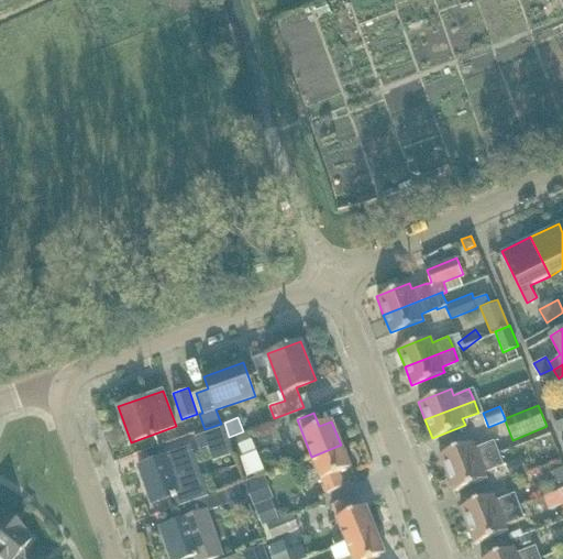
[(195,436),(198,449),(208,446),(212,460),(229,455),(220,428),(195,436)]
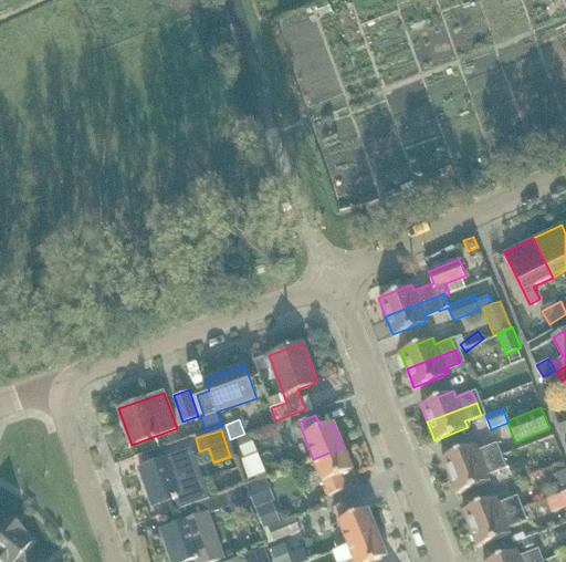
[(233,439),(241,458),(258,451),(250,433),(233,439)]
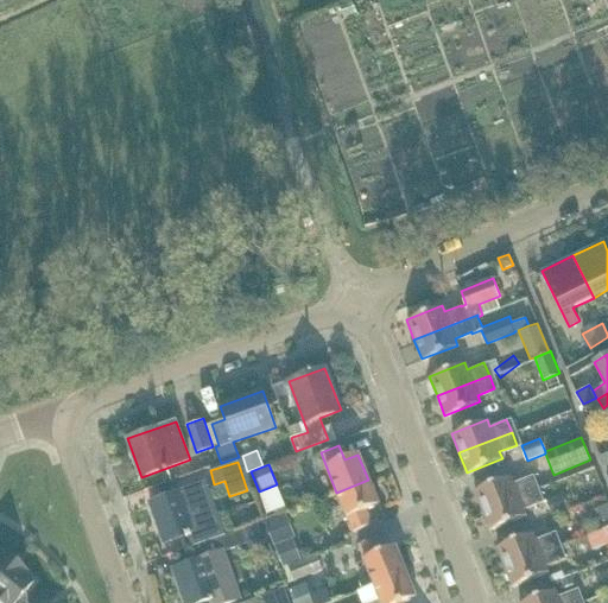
[(481,509),(533,488),(529,476),(512,482),(508,476),(474,489),(481,509)]
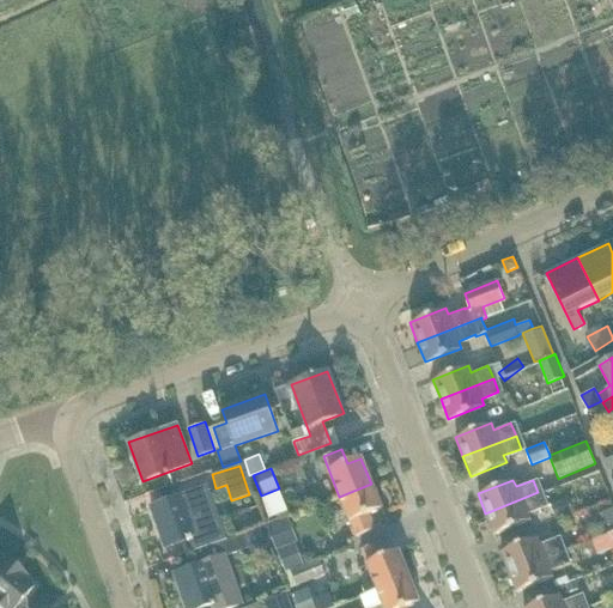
[(371,484),(339,497),(356,536),(374,529),(368,515),(381,510),(371,484)]
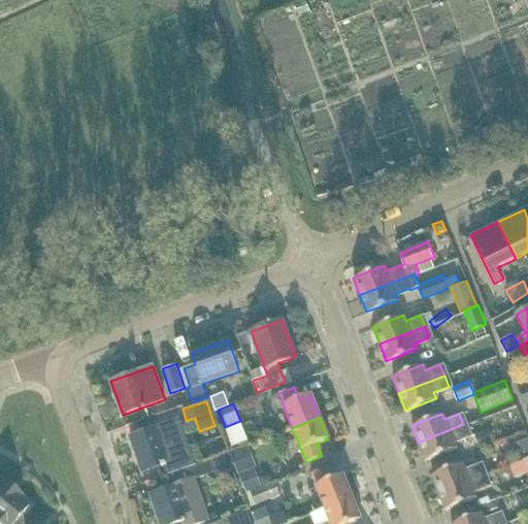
[(177,420),(130,437),(142,471),(161,465),(162,466),(165,465),(168,475),(194,465),(177,420)]
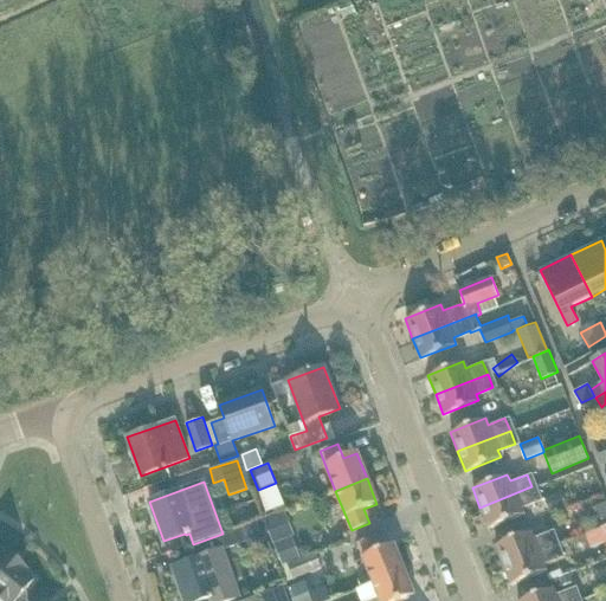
[(276,483),(258,490),(266,510),(284,504),(276,483)]
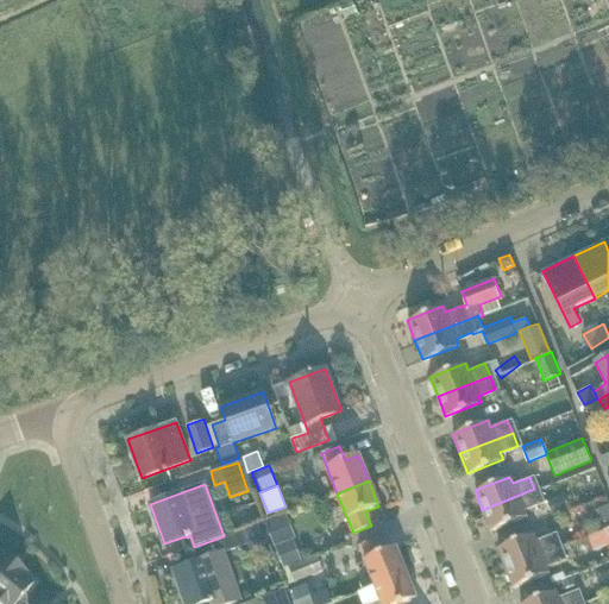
[(540,502),(535,491),(534,489),(482,510),(490,529),(525,516),(522,509),(540,502)]
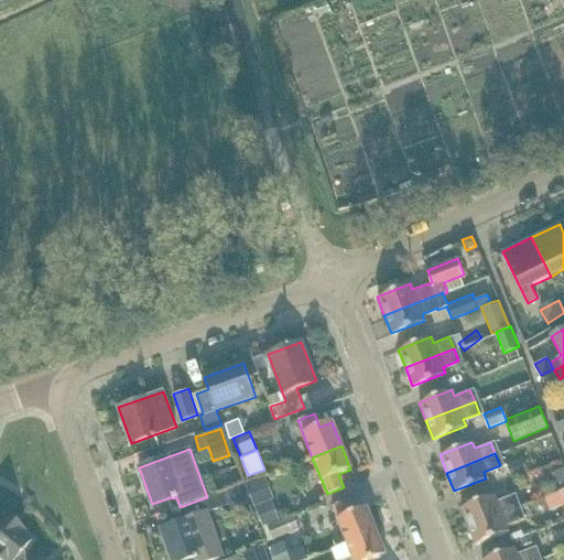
[(522,458),(507,463),(512,477),(527,472),(522,458)]
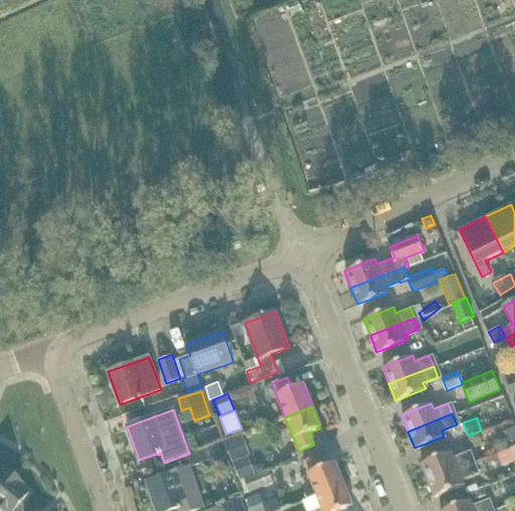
[(506,429),(510,440),(514,438),(514,426),(506,429)]
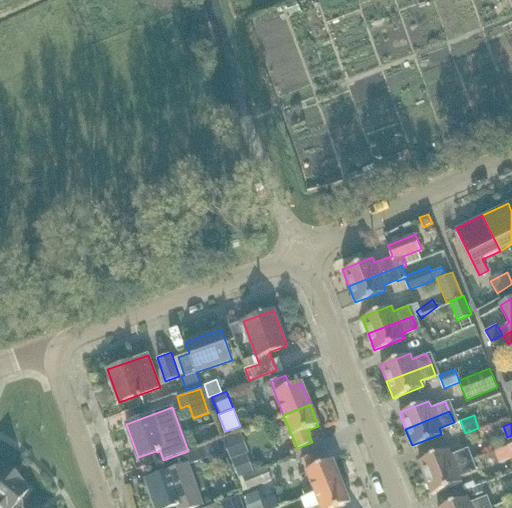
[(246,452),(238,432),(222,438),(230,458),(246,452)]
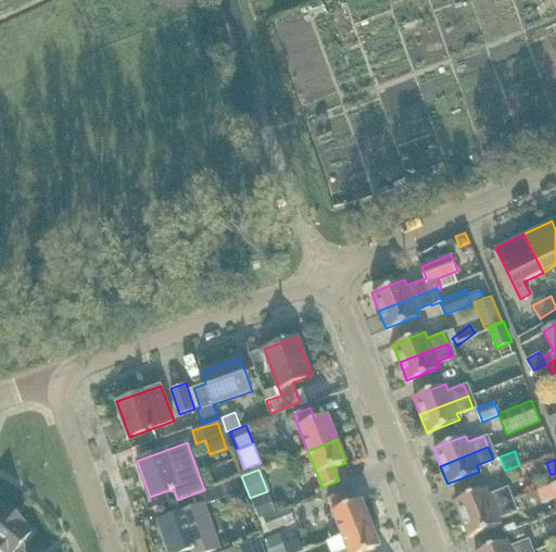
[(225,492),(226,494),(238,490),(235,481),(223,486),(225,492)]
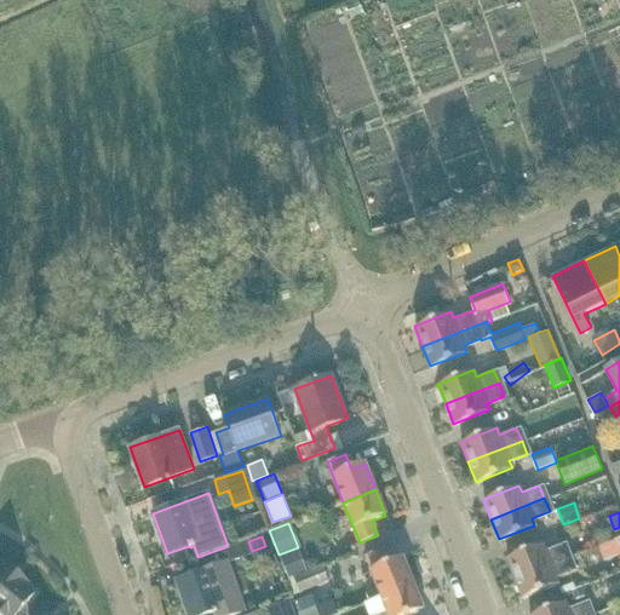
[(252,551),(251,549),(248,541),(219,551),(224,563),(177,580),(189,614),(202,614),(212,611),(213,614),(234,614),(248,610),(230,561),(252,553),(252,551)]
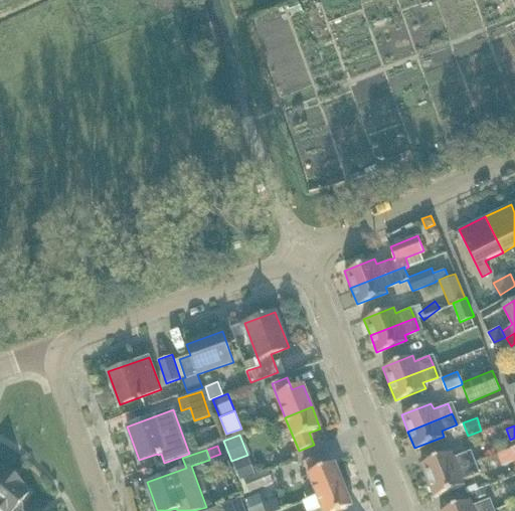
[(426,480),(472,462),(468,452),(452,458),(450,452),(420,463),(426,480)]
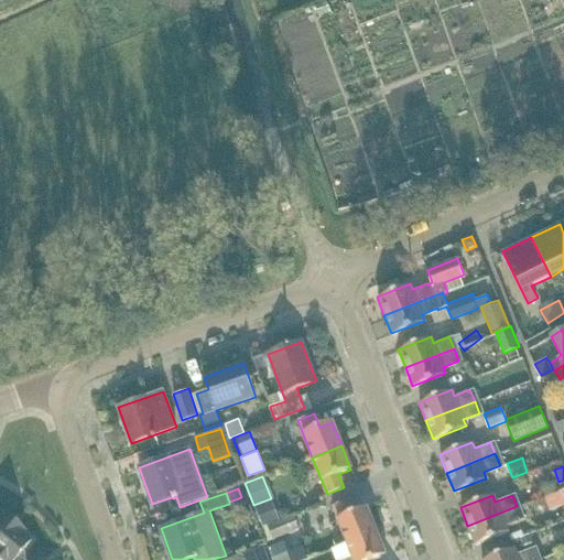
[(347,544),(377,531),(367,508),(355,513),(349,501),(333,507),(347,544)]
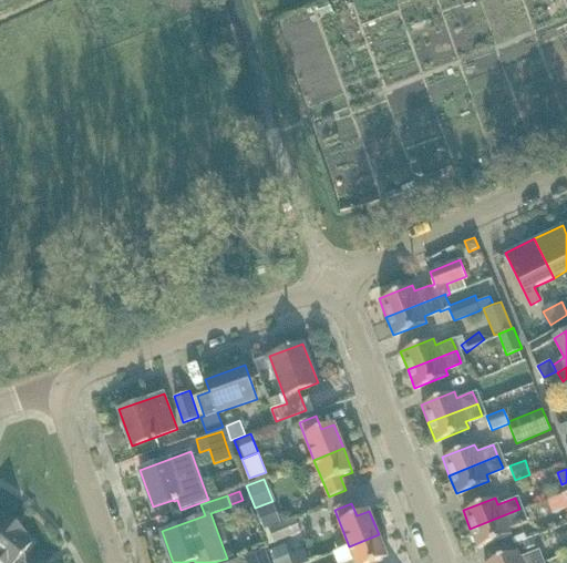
[(269,529),(279,524),(272,505),(257,512),(264,530),(269,529)]
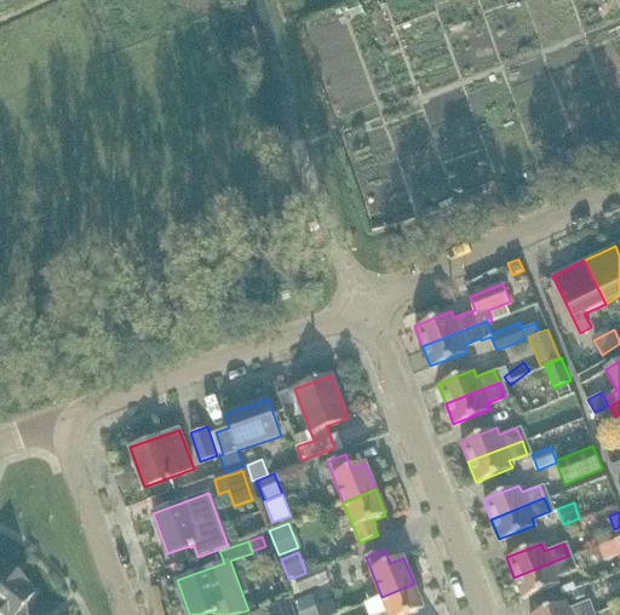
[(568,556),(514,578),(522,597),(557,584),(555,576),(573,569),(568,556)]
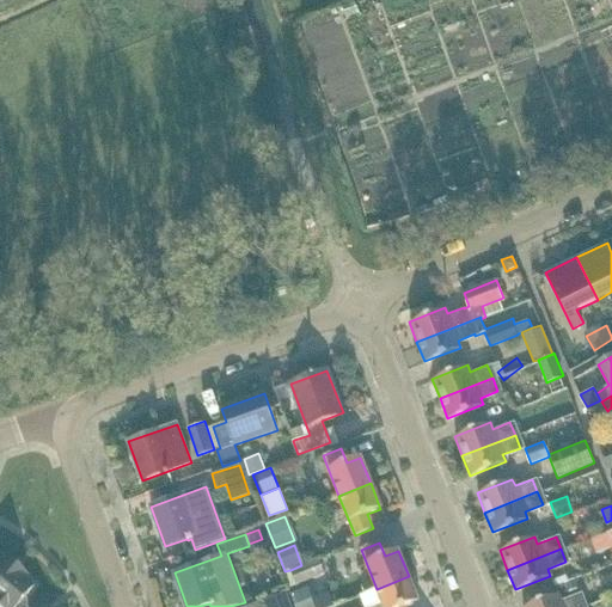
[(0,584),(16,566),(4,557),(2,559),(0,557),(0,584)]
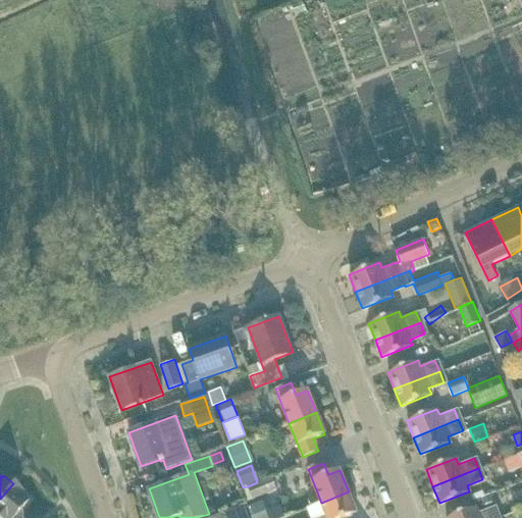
[(252,499),(276,488),(272,476),(257,482),(248,486),(252,499)]
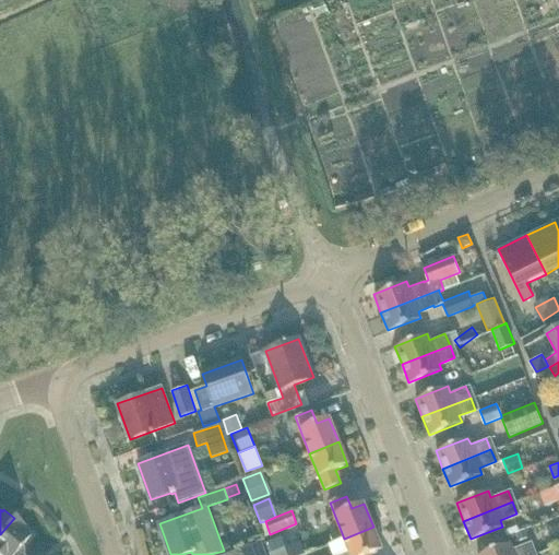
[(14,518),(0,534),(0,554),(23,554),(22,554),(24,553),(23,547),(22,546),(31,534),(23,528),(24,527),(14,518)]
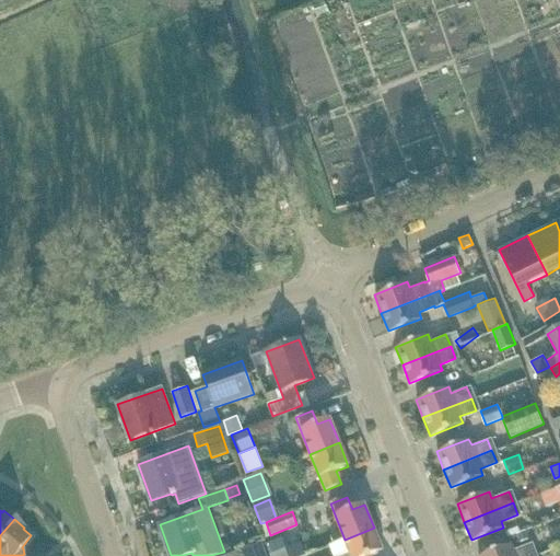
[(345,540),(330,545),(335,555),(339,555),(349,552),(350,555),(371,555),(383,552),(374,528),(345,540)]
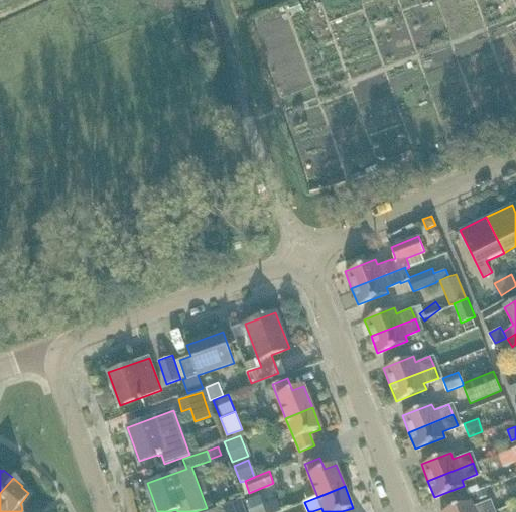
[(484,488),(476,491),(479,498),(487,495),(484,488)]
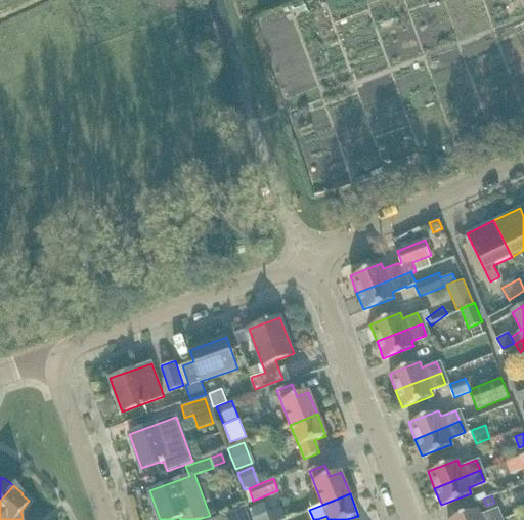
[(251,511),(254,519),(271,519),(266,506),(251,511)]
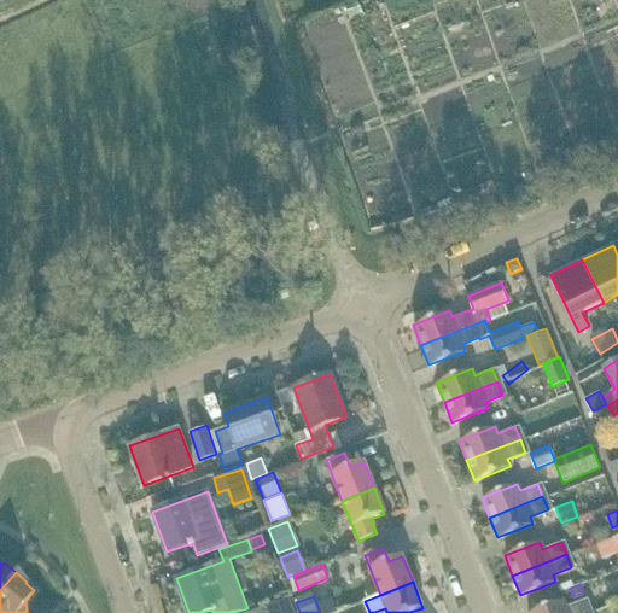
[(293,612),(290,599),(270,605),(273,612),(293,612)]
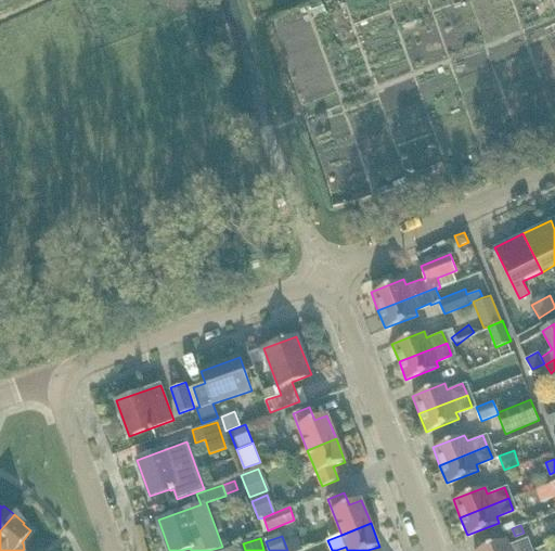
[(527,550),(529,550),(524,538),(507,545),(505,539),(475,550),(527,550)]
